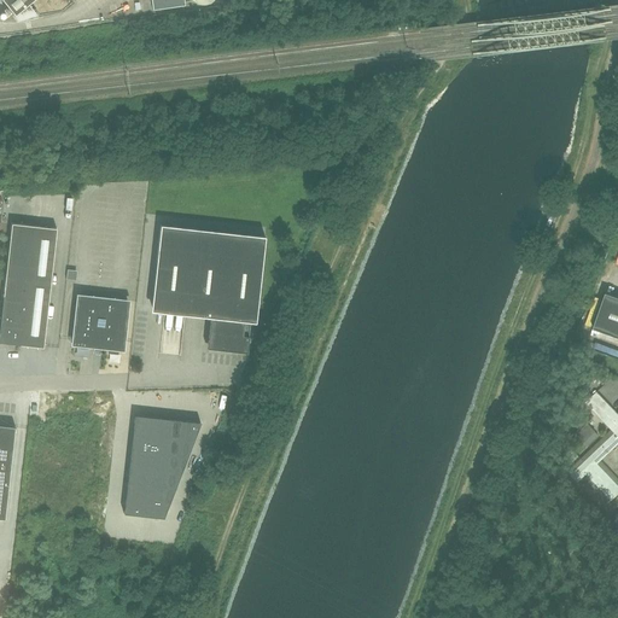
[(1,0),(15,16),(33,0),(1,0)]
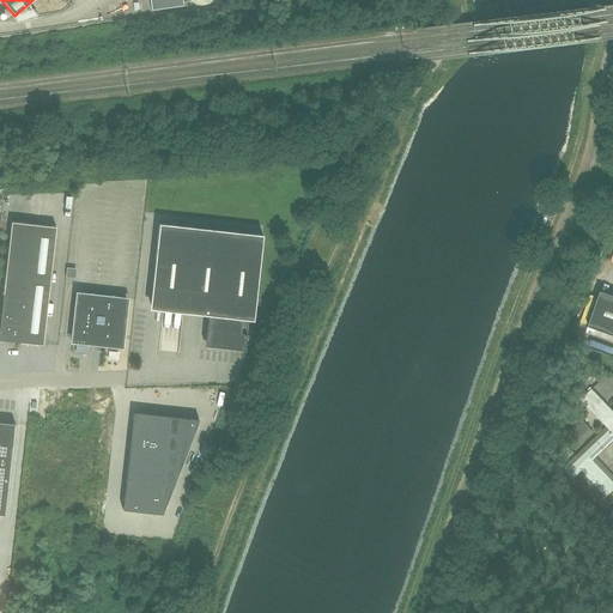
[(150,0),(152,11),(183,6),(182,0),(150,0)]
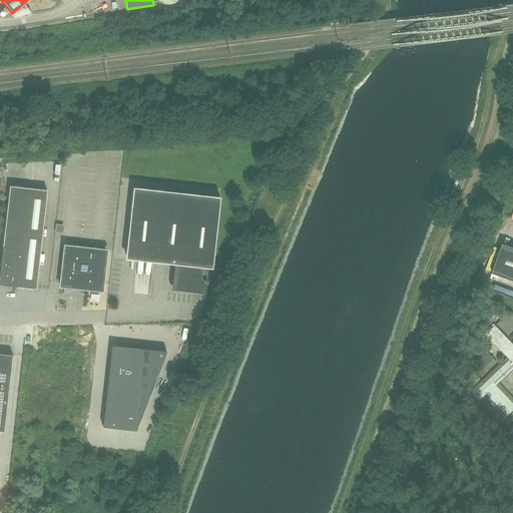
[(0,270),(0,285),(36,290),(47,189),(9,185),(0,270)]
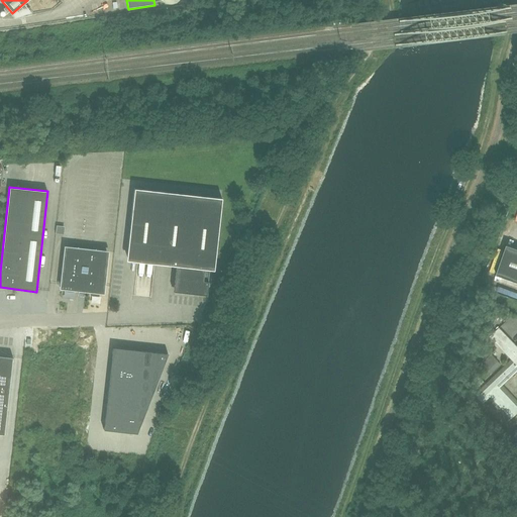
[(131,218),(127,256),(169,262),(169,266),(176,267),(173,292),(206,296),(209,270),(214,271),(222,198),(134,189),(131,218)]
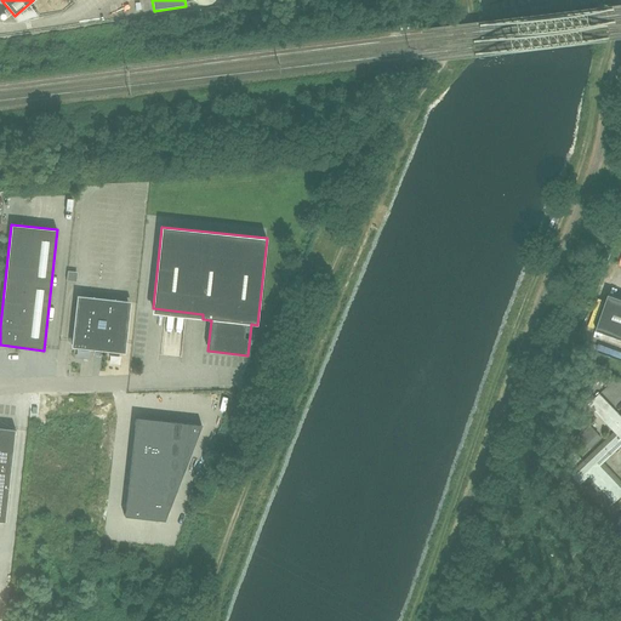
[(620,339),(620,298),(609,295),(596,330),(620,339)]
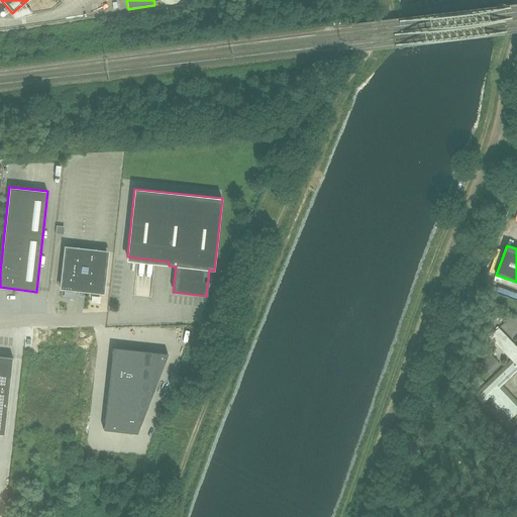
[(85,290),(102,292),(107,251),(66,247),(62,288),(80,290),(83,292),(85,290)]
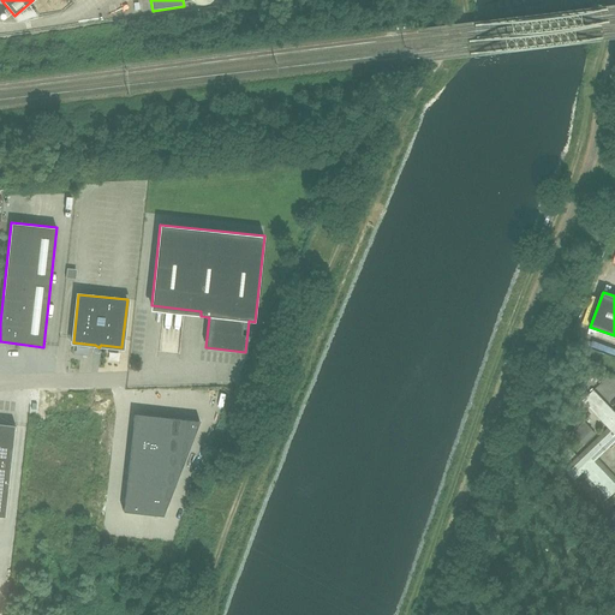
[(607,425),(614,417),(614,411),(595,389),(583,400),(607,425)]
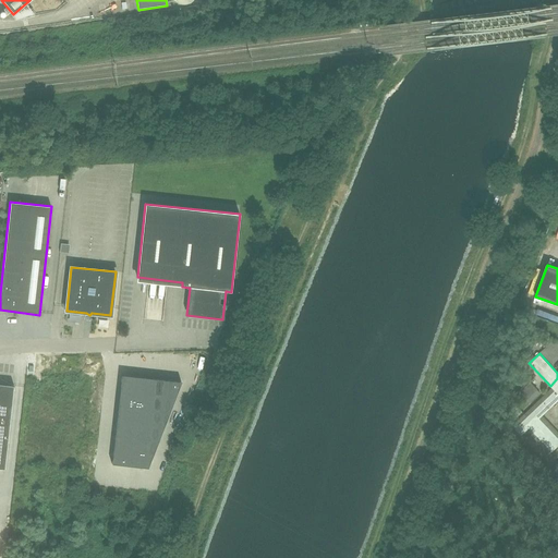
[(121,375),(112,459),(111,464),(147,469),(181,381),(121,375)]
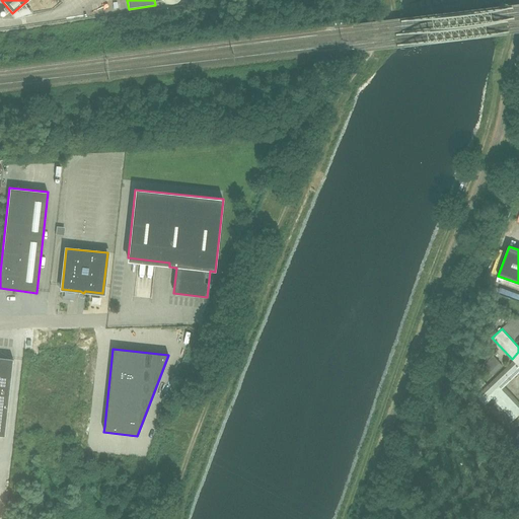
[(518,352),(512,359),(517,364),(479,398),(485,404),(493,396),(514,420),(518,415),(518,406),(502,388),(518,372),(518,352)]
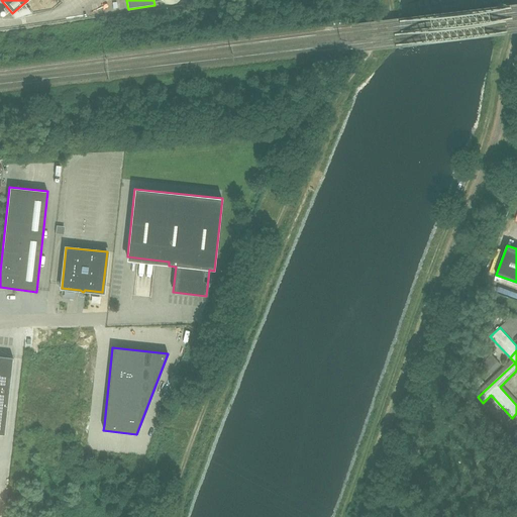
[(0,434),(4,435),(13,357),(0,355),(0,434)]
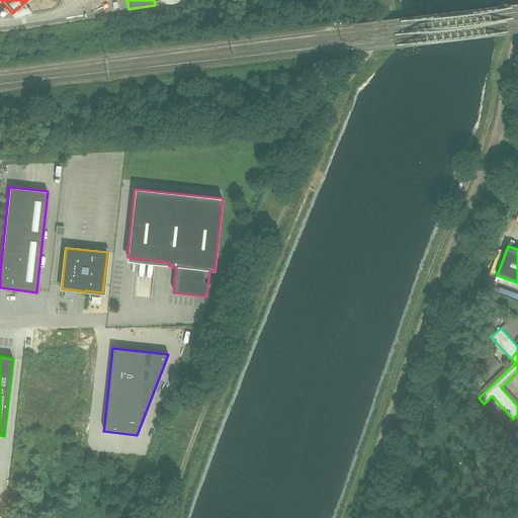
[(517,455),(517,430),(505,440),(516,457),(517,455)]
